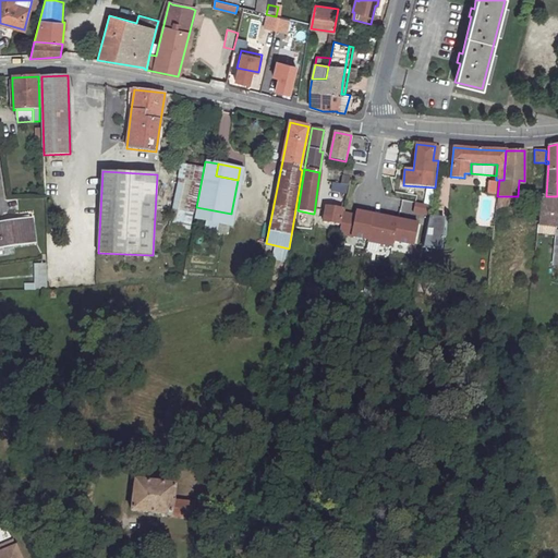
[(341,177),(340,184),(347,185),(349,185),(350,177),(341,177)]
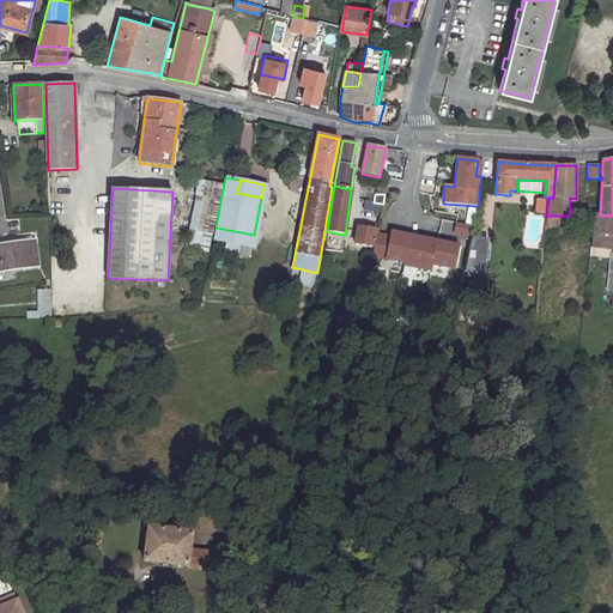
[(196,196),(189,230),(212,234),(218,200),(196,196)]
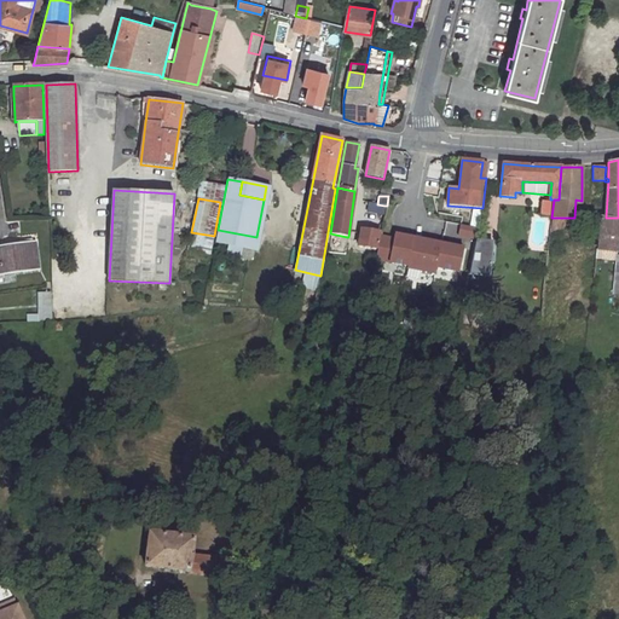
[(369,202),(368,212),(383,215),(385,206),(377,204),(369,202)]
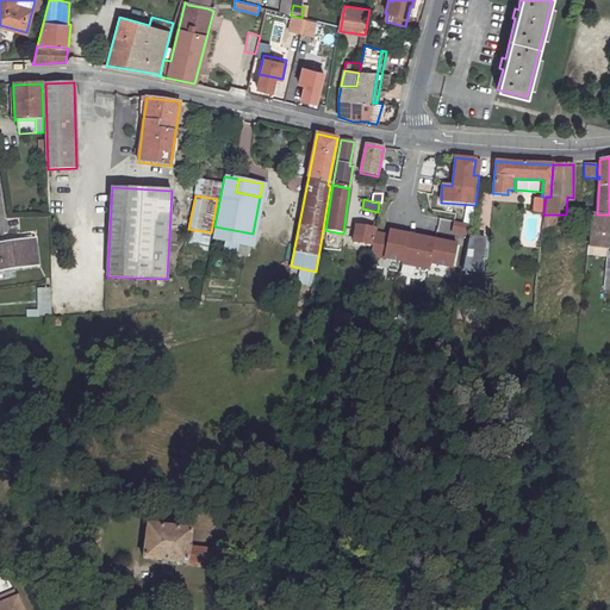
[(609,231),(609,215),(597,215),(592,213),(590,246),(609,248),(609,231)]
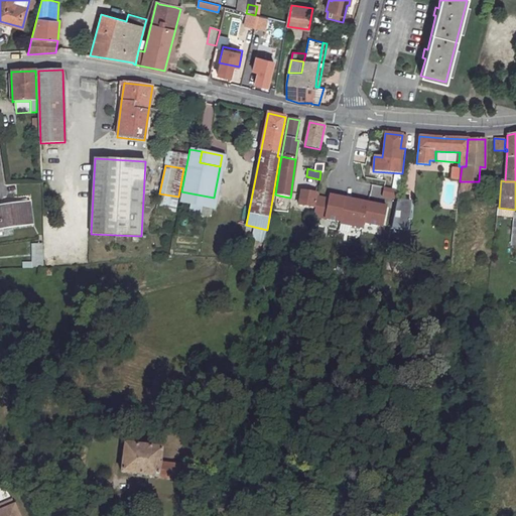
[(460,181),(458,196),(476,196),(477,181),(460,181)]
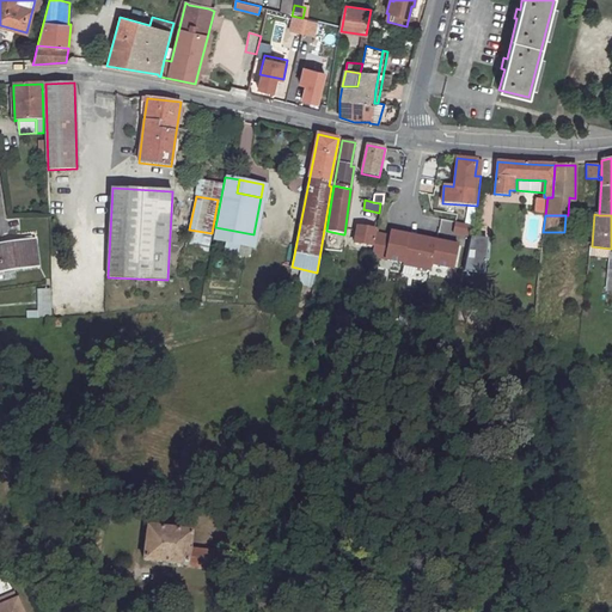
[(357,226),(355,244),(372,246),(374,230),(357,226)]
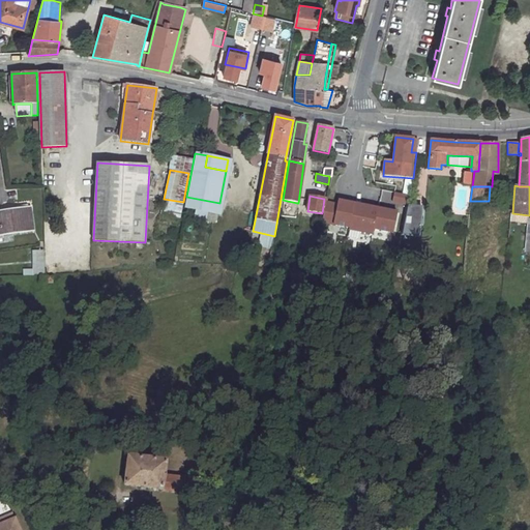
[(186,197),(184,207),(221,214),(223,203),(186,197)]
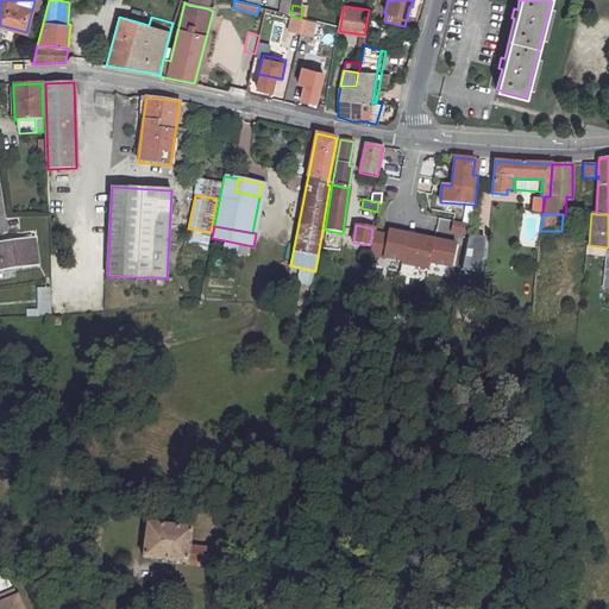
[(325,230),(324,237),(340,240),(341,233),(325,230)]
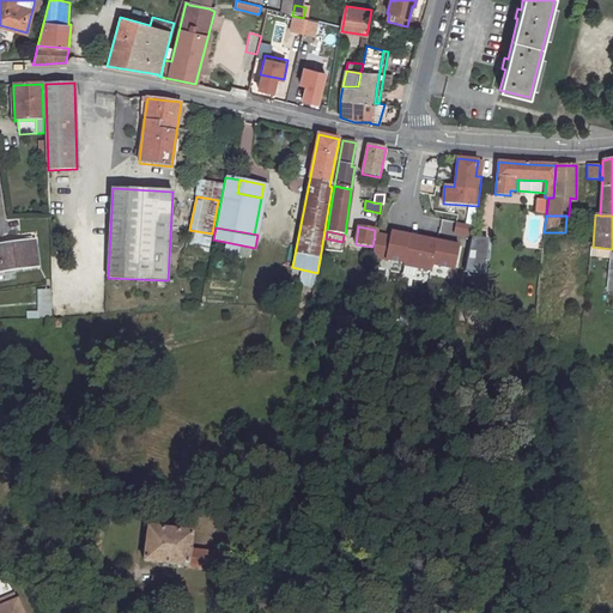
[(472,238),(465,272),(485,274),(487,241),(472,238)]
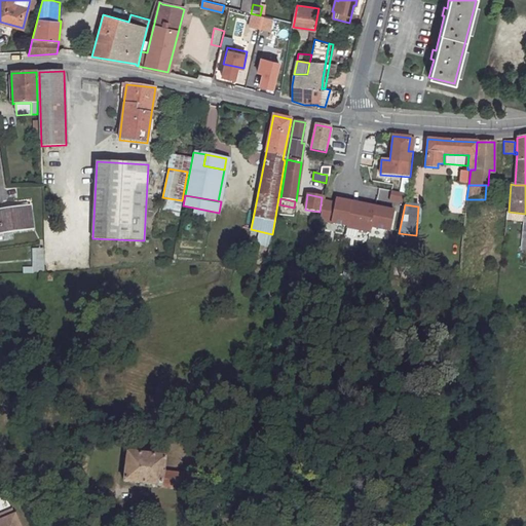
[(29,207),(0,211),(0,232),(32,227),(29,207)]
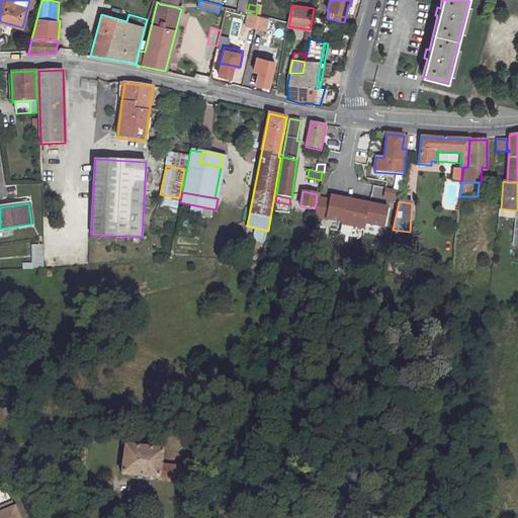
[(41,246),(32,246),(32,268),(41,267),(42,266),(41,246)]
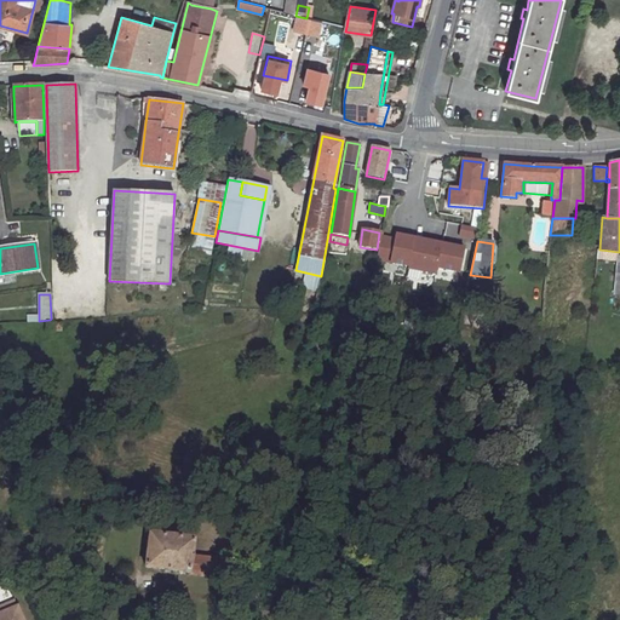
[(230,561),(193,556),(194,538),(149,533),(145,568),(219,577),(219,569),(229,570),(230,561)]
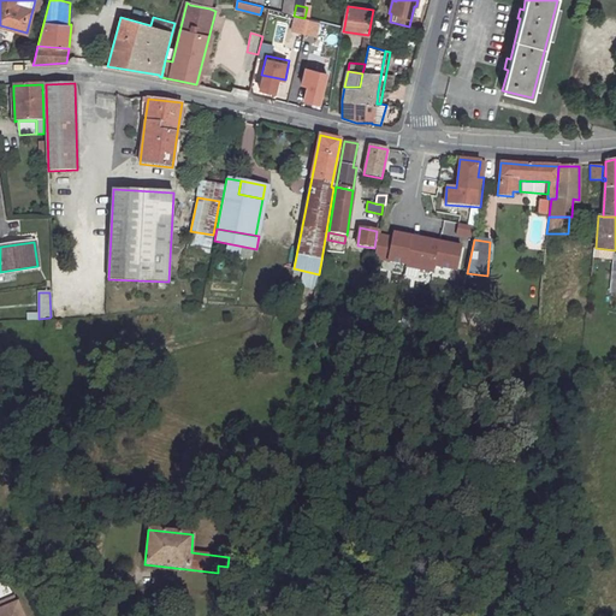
[(0,610),(16,604),(13,598),(0,603),(0,610)]
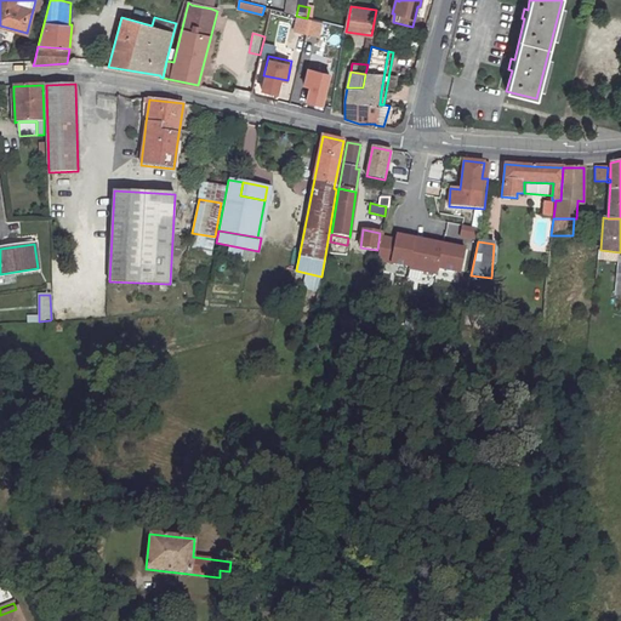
[(22,620),(17,608),(16,609),(0,615),(0,620),(22,620)]
